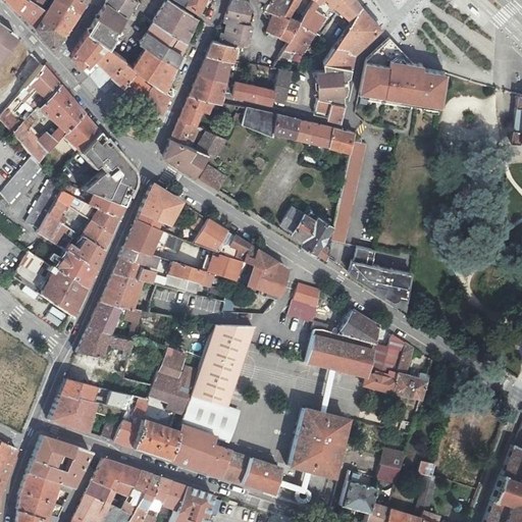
[(46,9),(32,0),(21,0),(17,8),(23,14),(36,27),(46,9)]
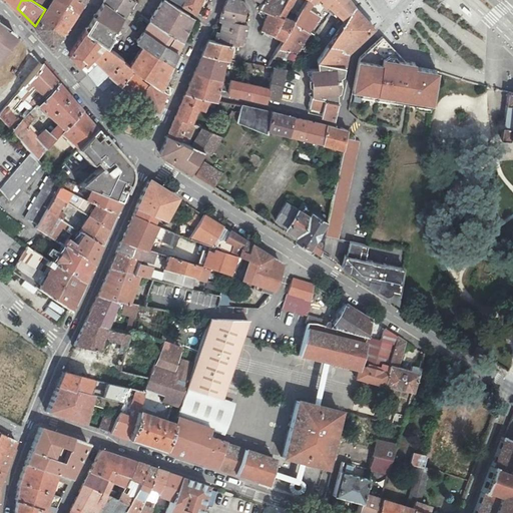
[(31,0),(45,9),(35,26),(41,35),(49,44),(52,45),(60,33),(69,19),(76,10),(61,0),(31,0)]
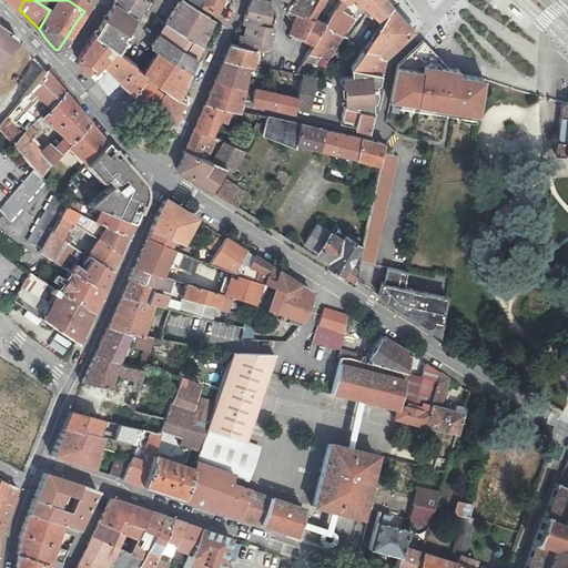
[(91,0),(90,0),(68,0),(84,11),(88,7),(91,0)]
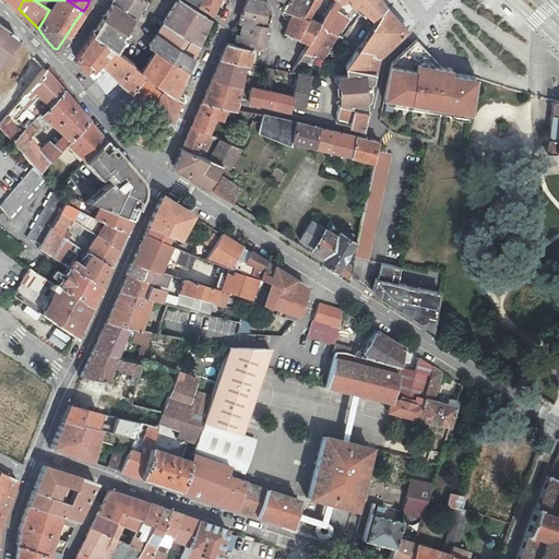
[(134,16),(143,0),(113,0),(113,1),(134,16)]
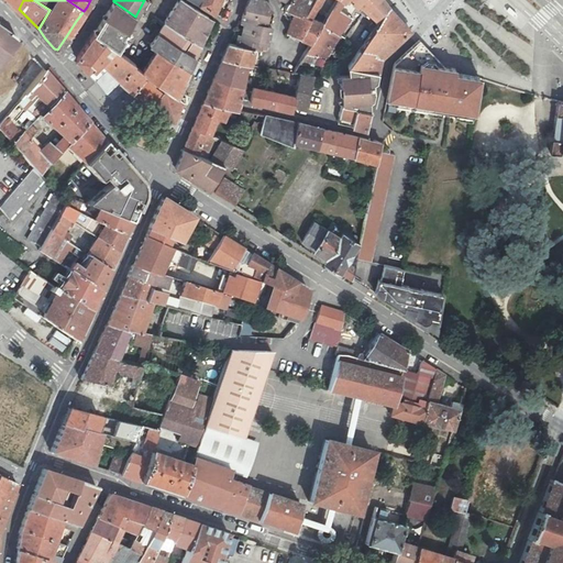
[(183,0),(177,0),(164,21),(199,44),(210,19),(183,0)]
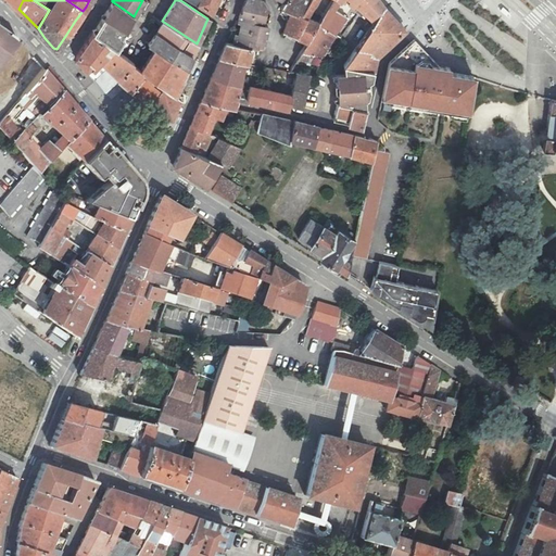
[(198,0),(197,3),(211,12),(216,0),(198,0)]
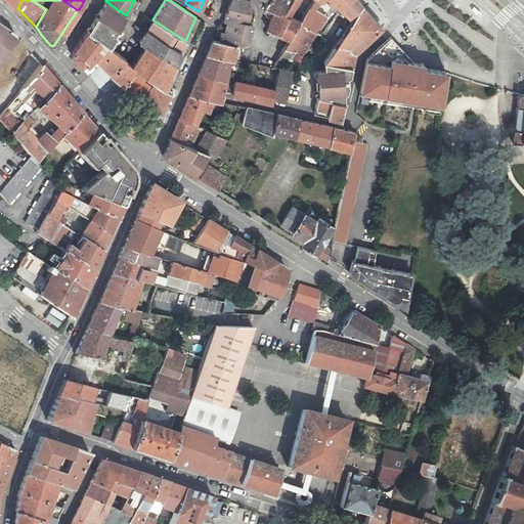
[(221,33),(219,40),(234,43),(242,44),(243,39),(247,40),(251,25),(246,24),(250,7),(245,0),(230,0),(227,7),(226,12),(225,12),(223,20),(226,22),(223,34),(221,33)]
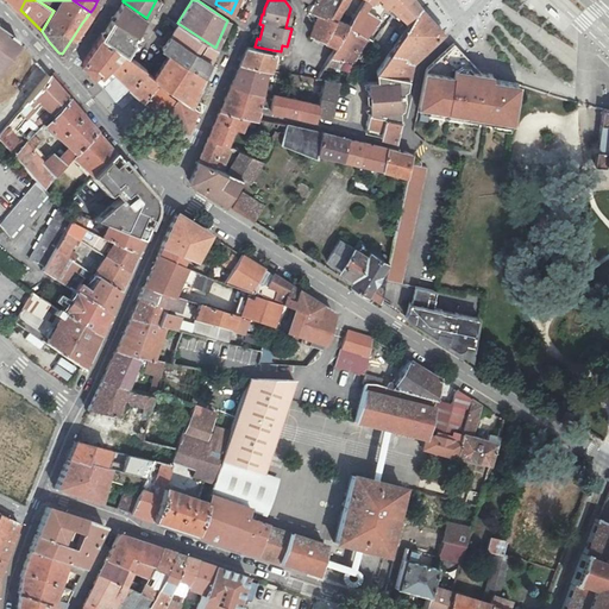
[(328,17),(337,0),(312,0),(312,1),(311,1),(307,8),(309,8),(318,12),(328,17)]
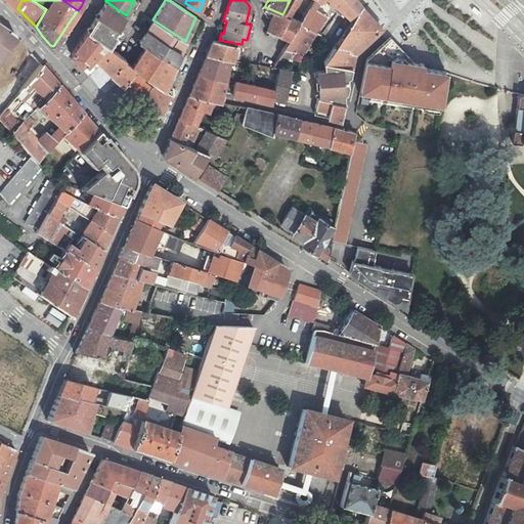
[(297,0),(290,0),(282,14),(273,10),(270,18),(266,30),(289,39),(299,23),(300,20),(289,16),(297,0)]
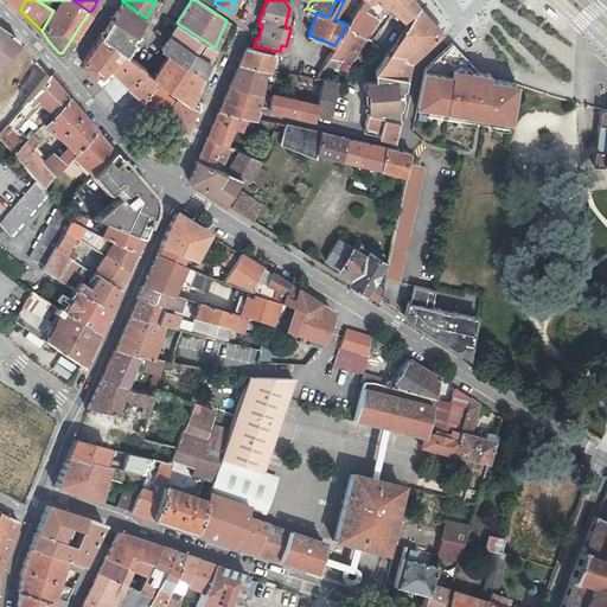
[(363,10),(371,1),(368,0),(360,0),(347,24),(346,26),(364,37),(376,19),(363,10)]
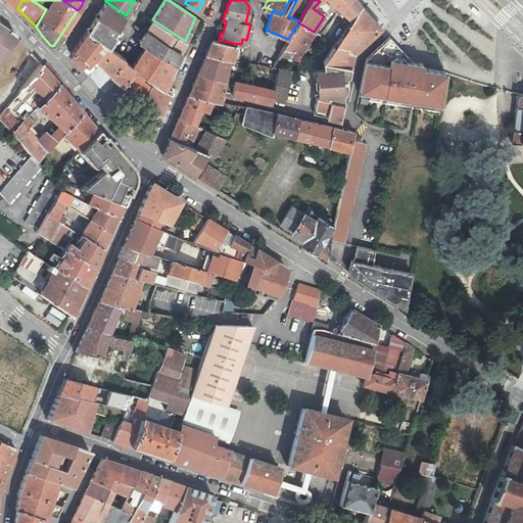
[(328,0),(326,2),(339,14),(349,0),(328,0)]
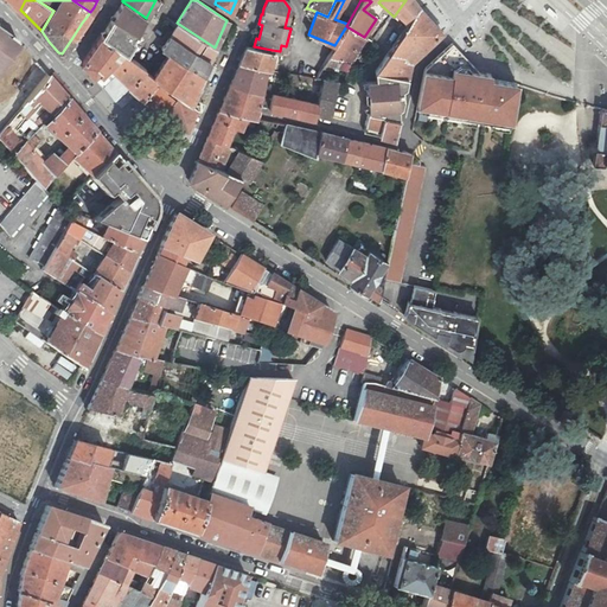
[(406,27),(408,23),(419,7),(413,0),(406,0),(394,17),(406,27)]
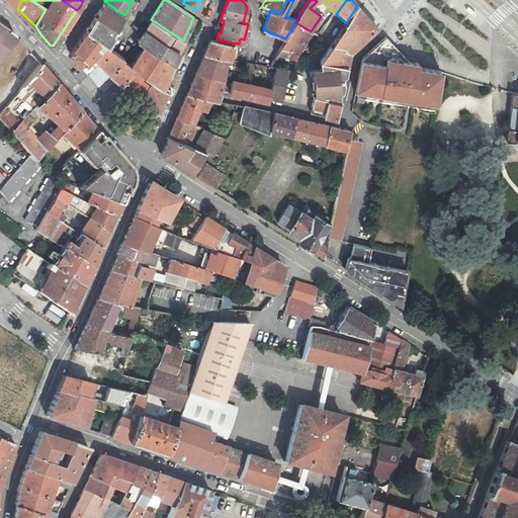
[(117,24),(124,15),(104,1),(99,9),(110,17),(109,19),(117,24)]
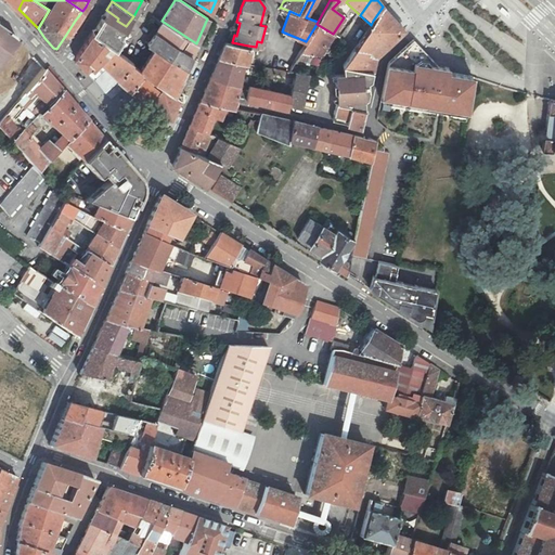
[(403,29),(383,7),(373,21),(391,41),(403,29)]
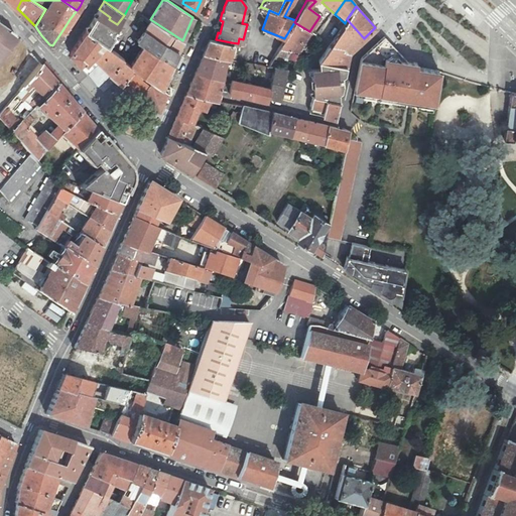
[(269,10),(262,7),(260,11),(263,16),(266,18),(269,10)]
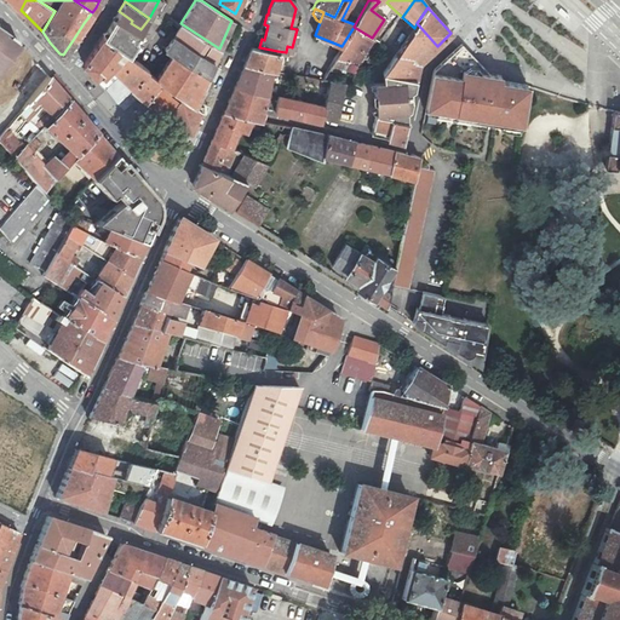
[(119,11),(102,38),(118,49),(125,53),(128,57),(130,56),(127,55),(136,41),(136,39),(143,34),(141,29),(131,23),(132,21),(119,11)]
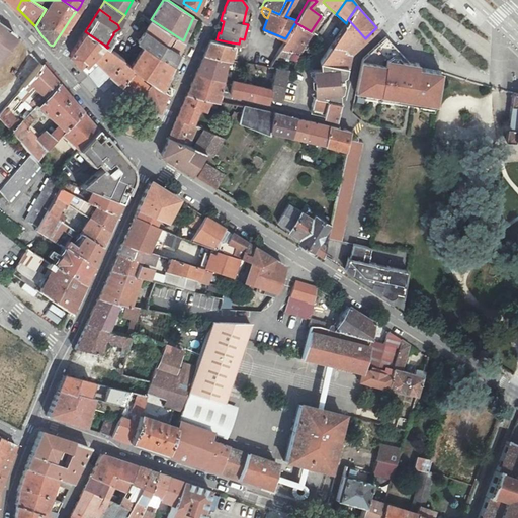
[(183,40),(151,19),(145,30),(178,53),(183,40)]
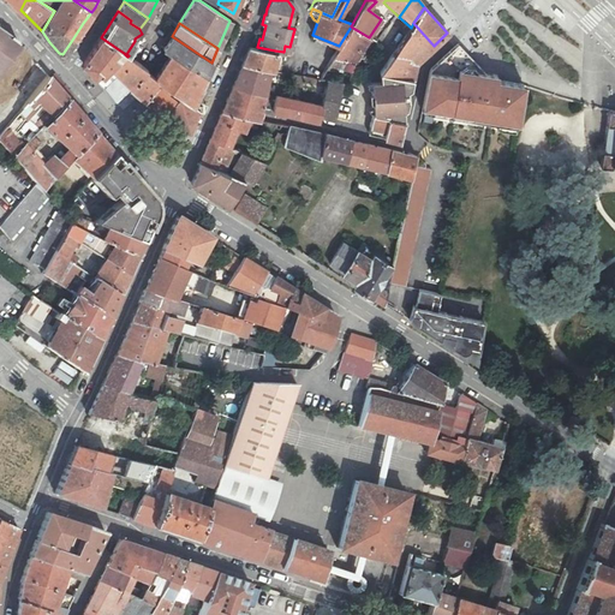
[(416,61),(434,46),(413,23),(411,28),(393,53),(416,61)]
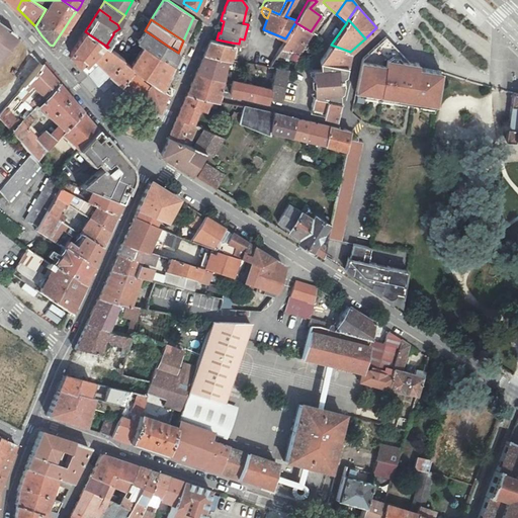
[(296,53),(311,31),(295,22),(285,38),(276,55),(294,59),(296,53)]
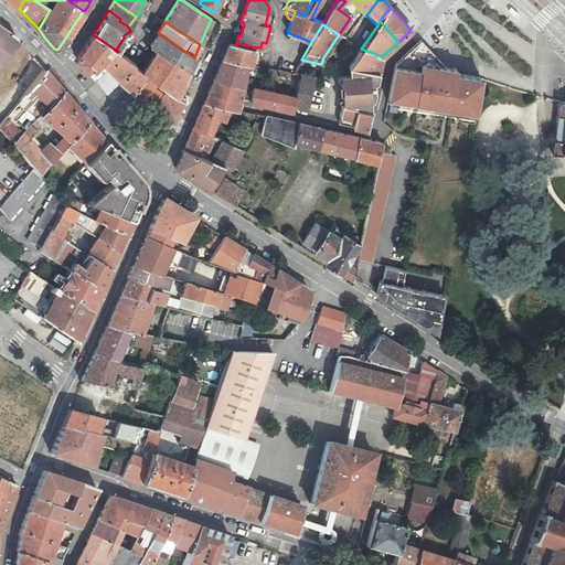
[(0,62),(16,40),(0,27),(0,62)]
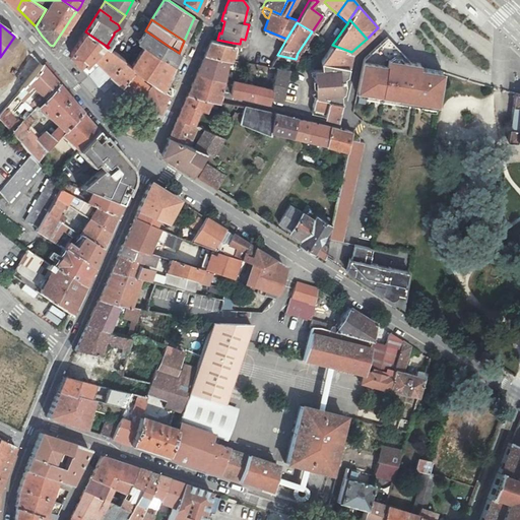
[(138,41),(144,45),(174,63),(179,53),(145,30),(138,41)]
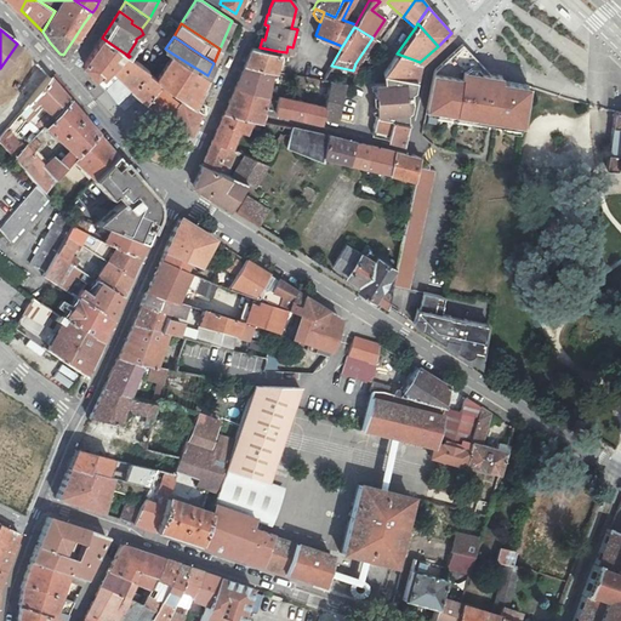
[(83,64),(104,90),(107,87),(119,101),(130,87),(131,89),(146,70),(147,69),(130,56),(129,57),(125,53),(117,62),(112,56),(118,49),(102,38),(83,64)]
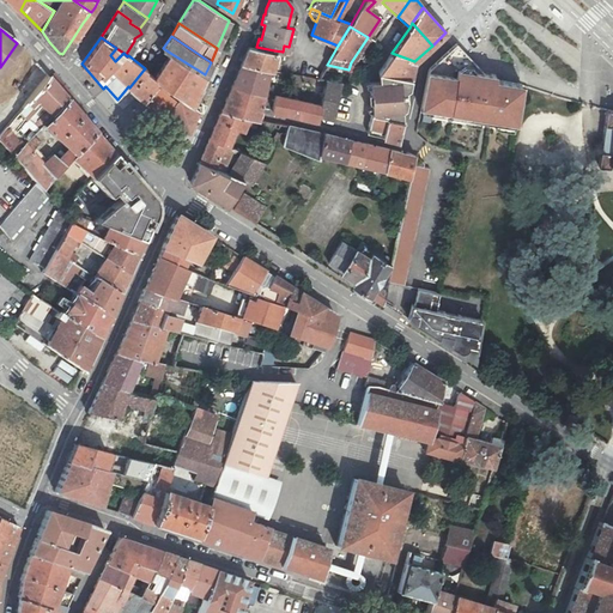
[(36,65),(17,43),(0,67),(0,89),(8,96),(7,98),(8,99),(36,65)]
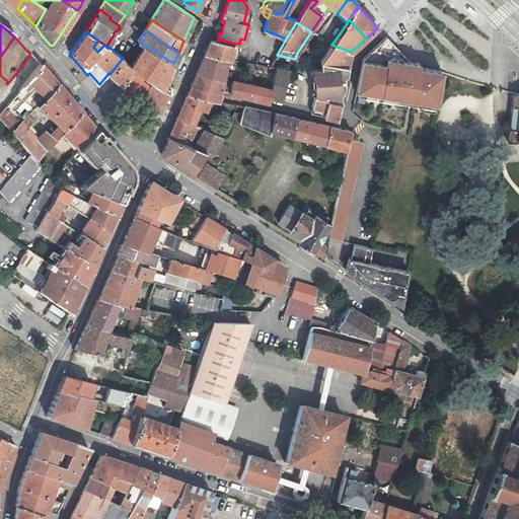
[(211,39),(205,53),(226,58),(226,59),(228,59),(232,43),(217,40),(211,39)]
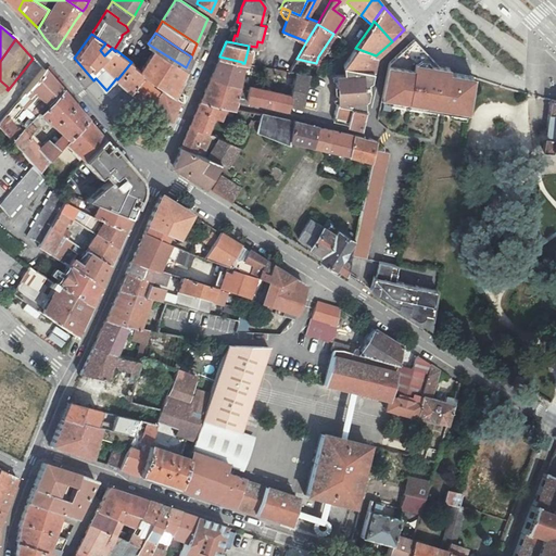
[(440,67),(415,41),(391,64),(382,102),(426,110),(425,114),(438,116),(439,113),(452,115),(451,118),(467,122),(475,78),(451,73),(440,71),(440,67)]
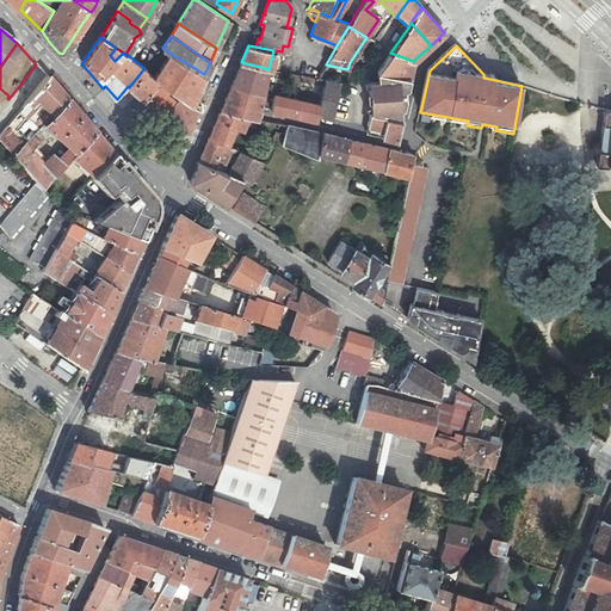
[(277,72),(282,51),(273,50),(269,69),(277,72)]
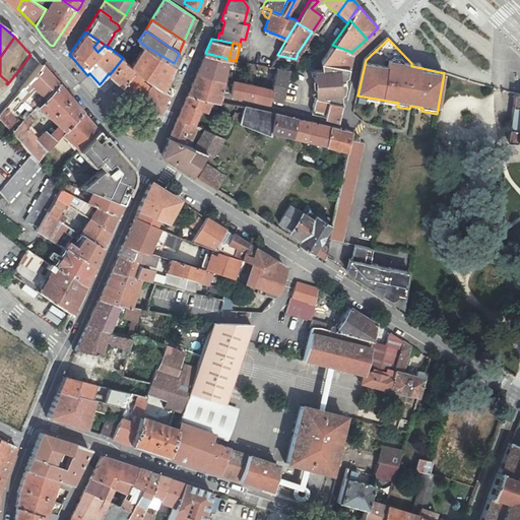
[(131,65),(134,67),(151,80),(163,88),(174,63),(144,45),(131,65)]
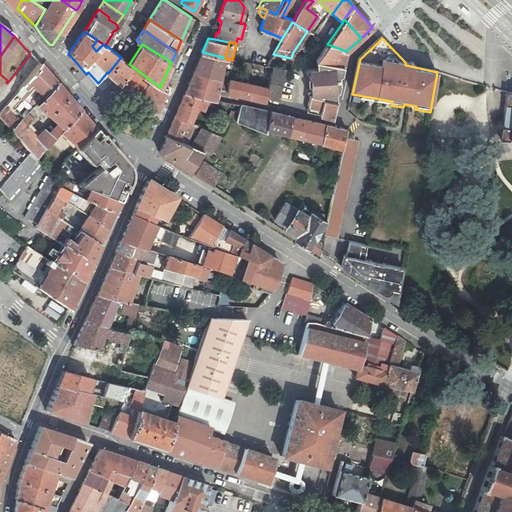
[(327,44),(316,59),(343,65),(346,51),(327,44)]
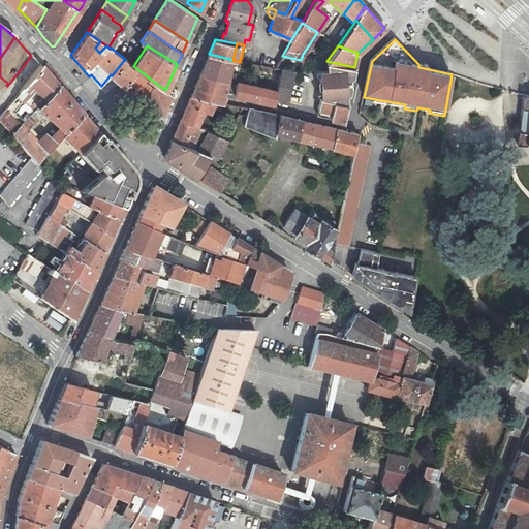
[(226,81),(230,60),(230,59),(209,54),(200,73),(226,81)]
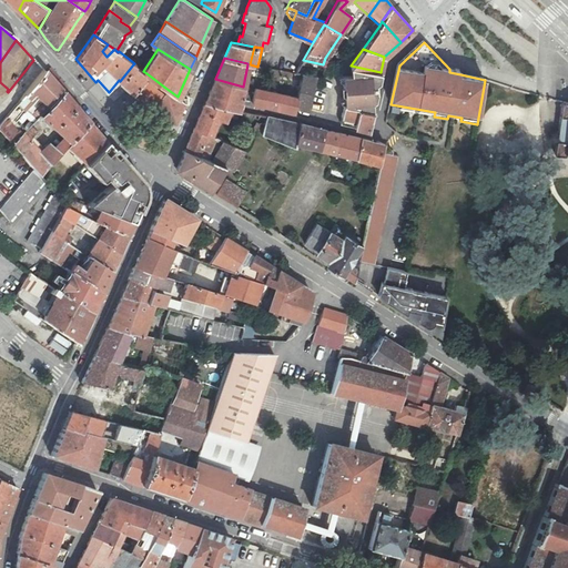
[(11,94),(19,100),(42,71),(33,60),(8,92),(2,101),(6,103),(11,94)]
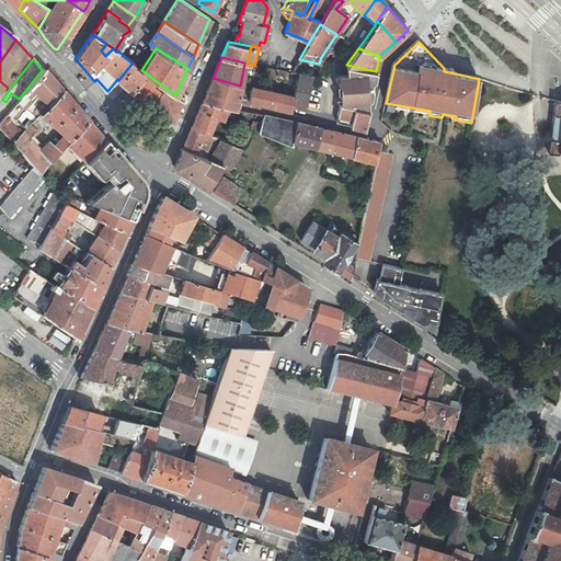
[(132,91),(145,72),(141,70),(132,64),(118,80),(132,91)]
